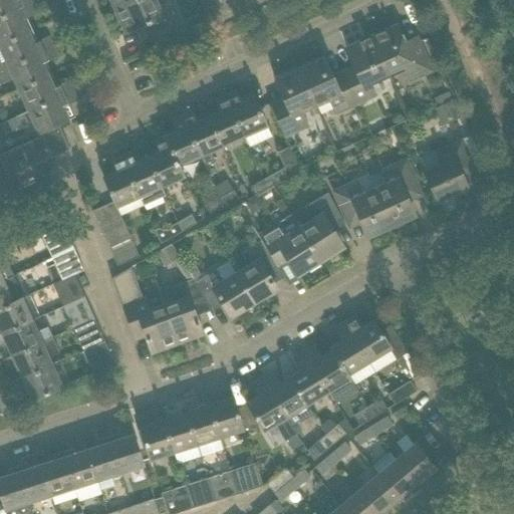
[(0,0),(0,17),(32,3),(30,0),(13,0),(14,0),(13,0),(0,0)]
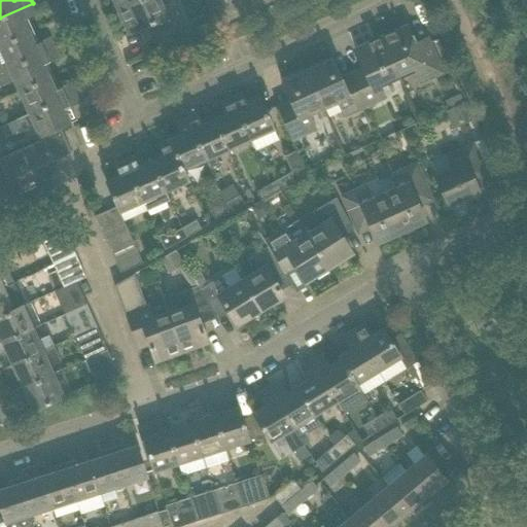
[(112,0),(117,9),(138,0),(112,0)]
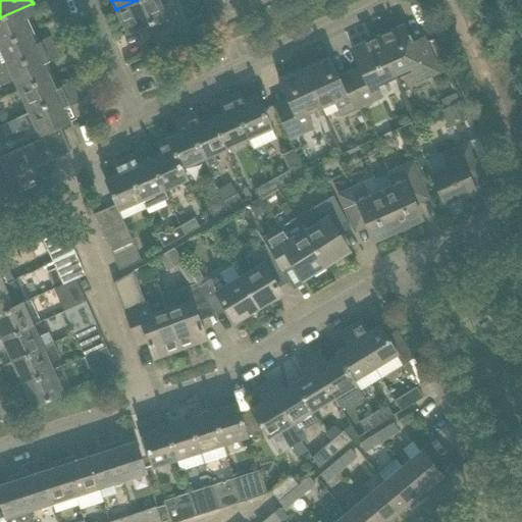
[(176,14),(172,5),(170,1),(159,6),(156,0),(137,0),(116,9),(127,34),(148,24),(153,36),(180,23),(176,14)]
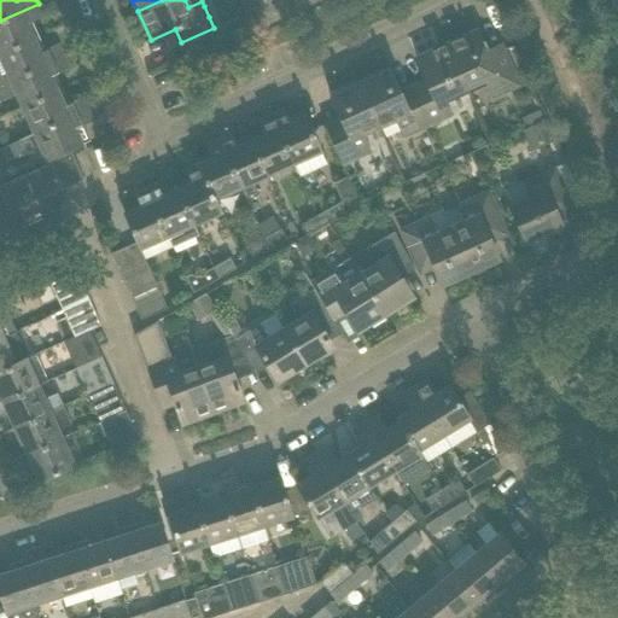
[(45,16),(39,4),(0,21),(0,53),(34,39),(27,23),(45,16)]
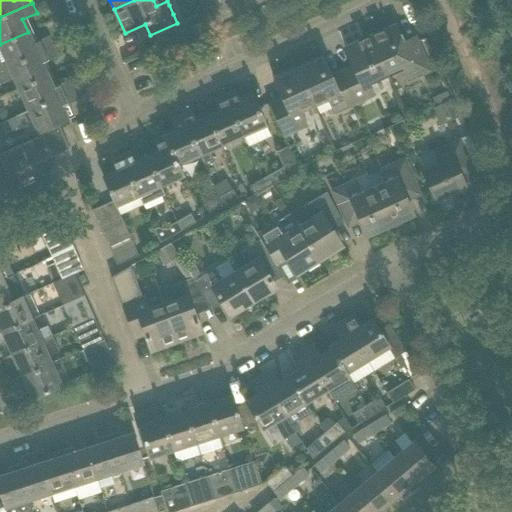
[(429,71),(416,42),(405,47),(395,25),(370,37),(386,73),(402,66),(408,80),(429,71)]
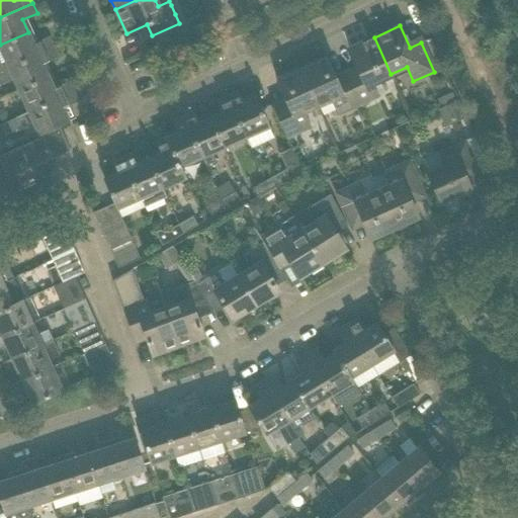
[(0,71),(8,68),(53,48),(49,37),(33,45),(28,32),(0,45),(0,71)]
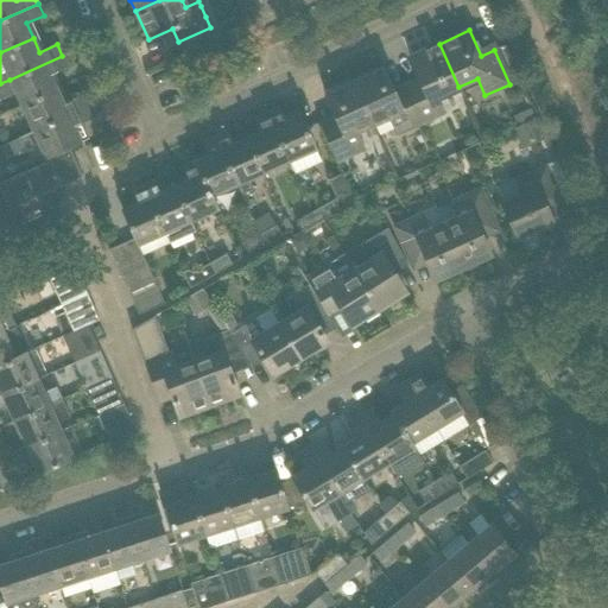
[(458,87),(439,44),(409,57),(418,77),(405,83),(423,124),(444,114),(437,97),(458,87)]
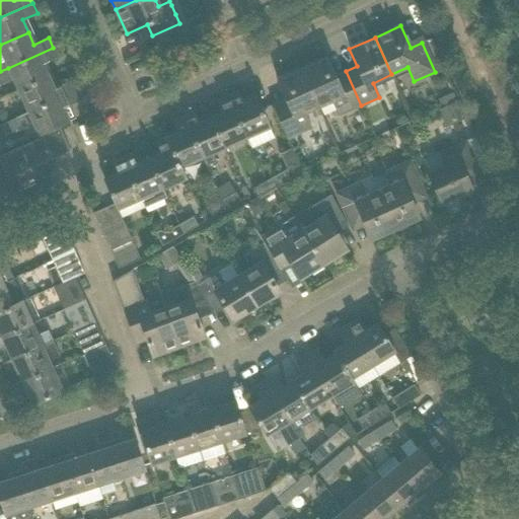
[(57,57),(53,48),(8,68),(0,71),(0,84),(13,79),(18,90),(48,76),(43,64),(57,57)]
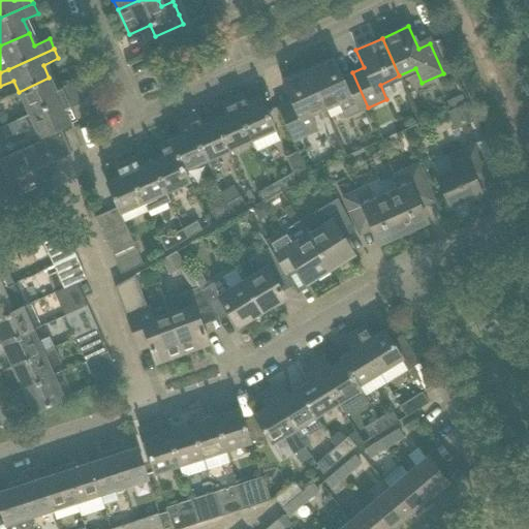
[(368,107),(356,81),(345,86),(333,60),(308,71),(324,110),(338,103),(345,118),(353,114),(368,107)]
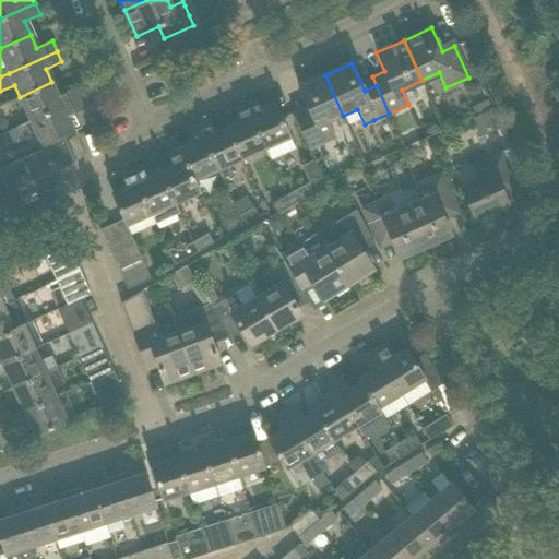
[(343,116),(325,75),(298,87),(311,116),(297,121),(309,149),(335,138),(329,122),(343,116)]
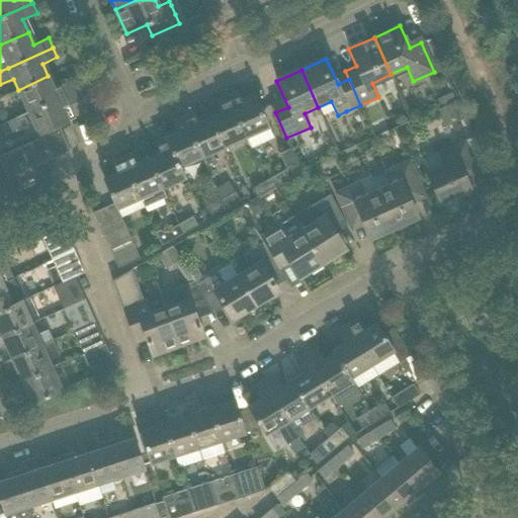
[(28,111),(73,92),(68,82),(54,89),(48,76),(18,90),(28,111)]
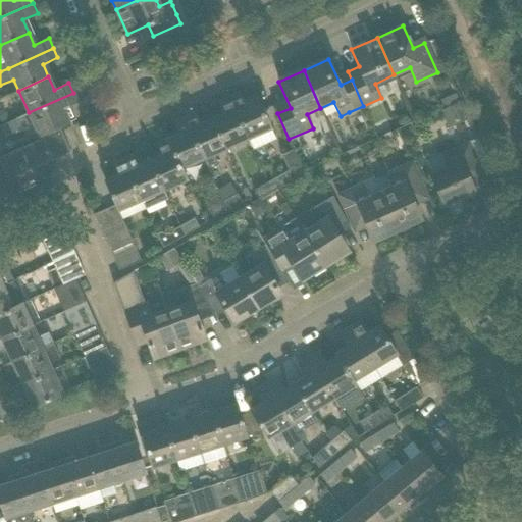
[(58,126),(74,119),(68,106),(77,102),(73,93),(29,112),(16,118),(20,127),(33,122),(39,136),(41,135),(42,138),(52,160),(70,152),(58,126)]
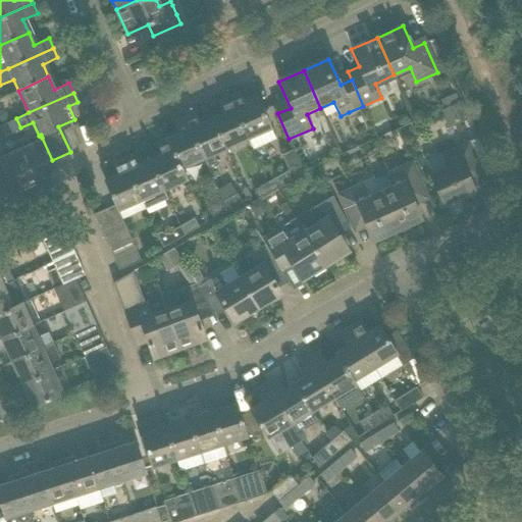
[(276,140),(265,115),(257,98),(244,104),(239,93),(229,97),(248,139),(253,150),(276,140)]
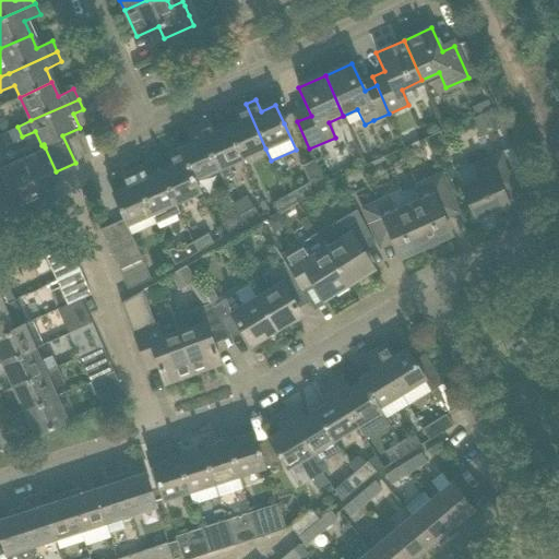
[(265,149),(246,104),(235,109),(240,121),(227,127),(241,159),(265,149)]
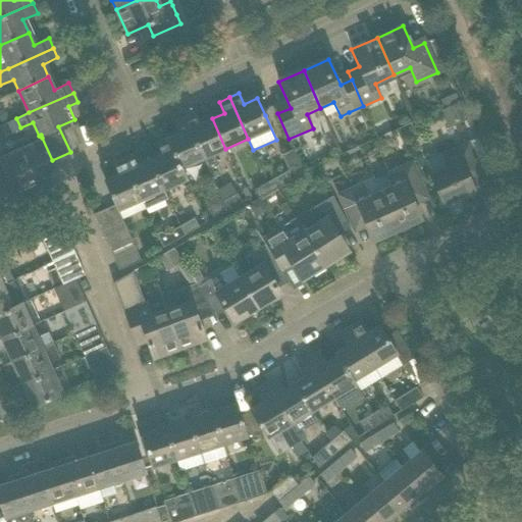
[(225,149),(212,118),(199,124),(194,113),(185,117),(203,159),(206,165),(215,161),(213,155),(225,149)]
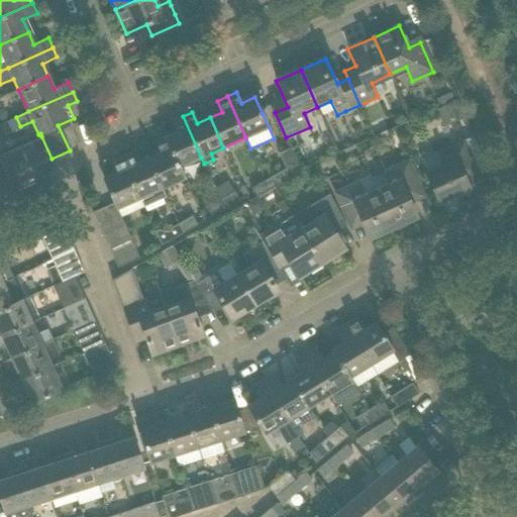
[(201,158),(183,116),(173,121),(178,131),(166,137),(179,168),(201,158)]
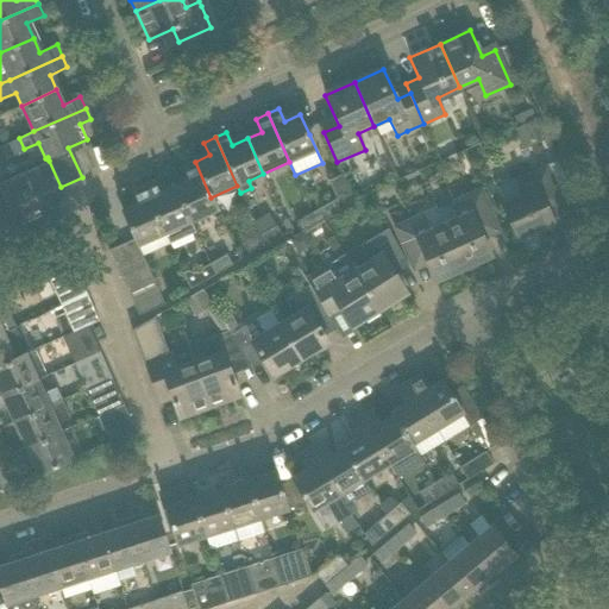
[(61,187),(49,161),(36,167),(48,193),(61,187)]
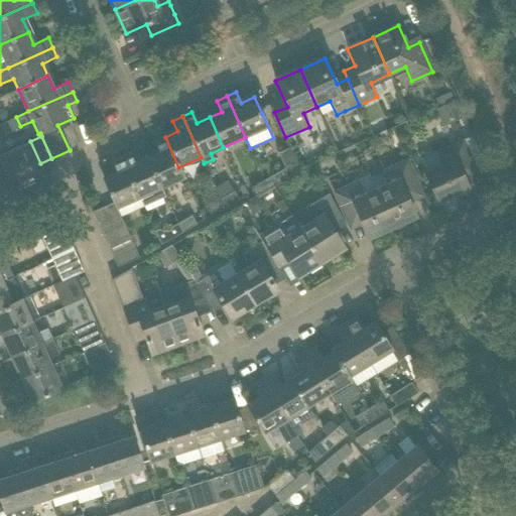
[(183,178),(178,167),(165,137),(155,141),(160,152),(148,158),(161,188),(183,178)]
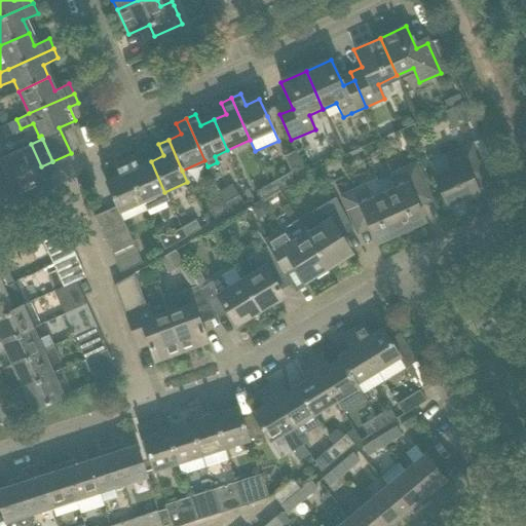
[(488,176),(479,157),(472,142),(443,155),(449,168),(434,176),(447,205),(478,192),(474,183),(488,176)]
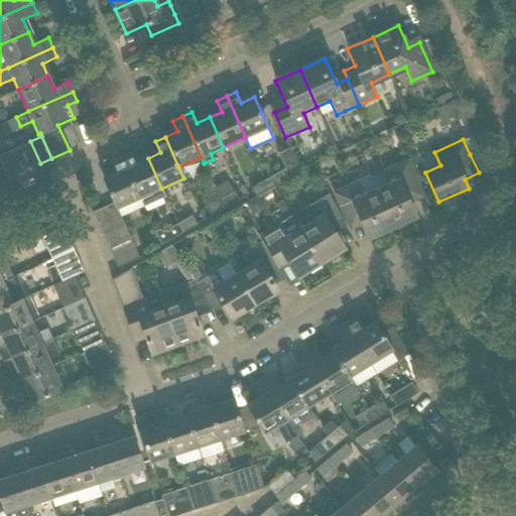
[(40,163),(30,141),(20,146),(29,168),(40,163)]
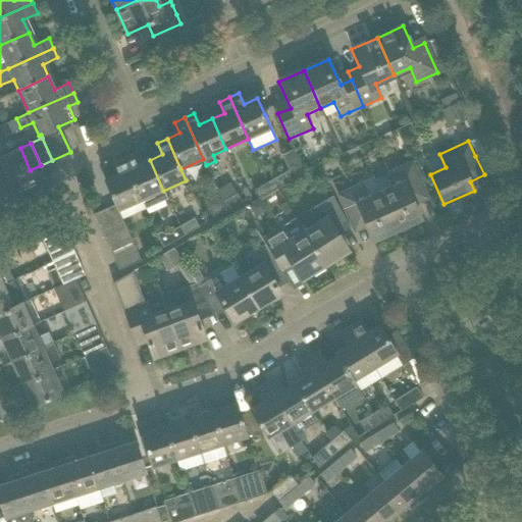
[(30,170),(20,148),(9,153),(19,175),(30,170)]
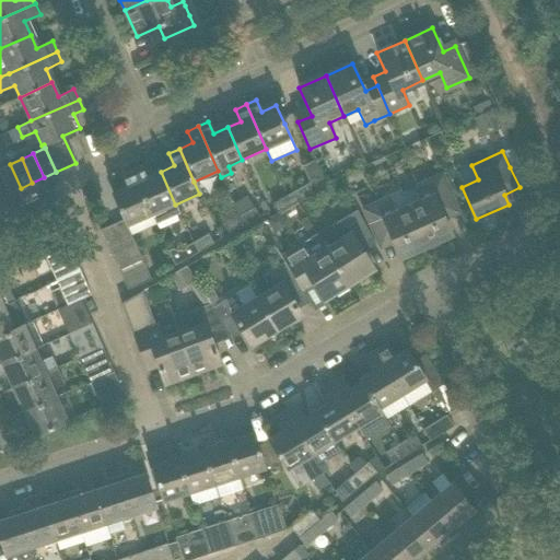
[(315,161),(302,166),(311,182),(287,195),(293,205),(326,186),(315,161)]
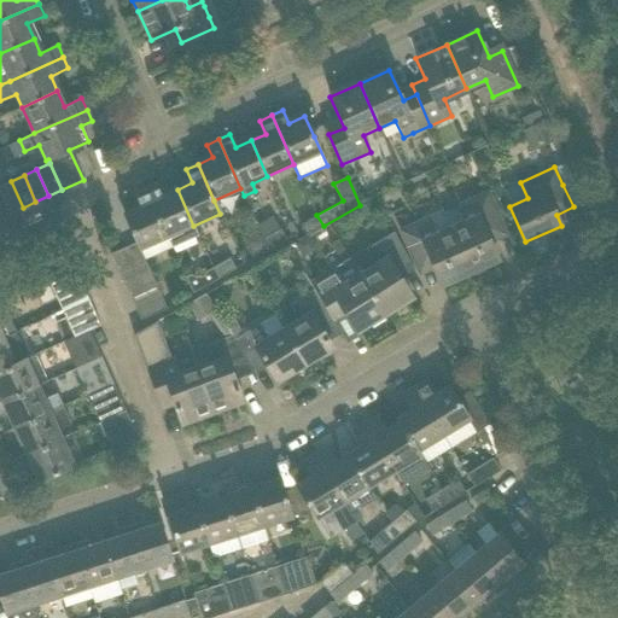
[(23,208),(11,181),(0,186),(0,193),(10,214),(23,208)]
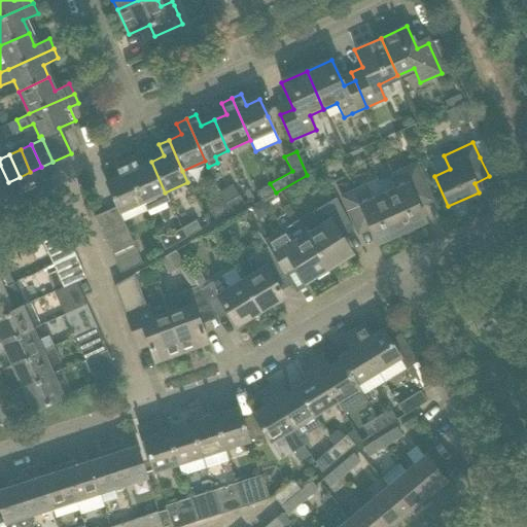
[(165,192),(151,162),(139,167),(134,155),(124,161),(143,202),(156,196),(160,204),(169,200),(165,192)]
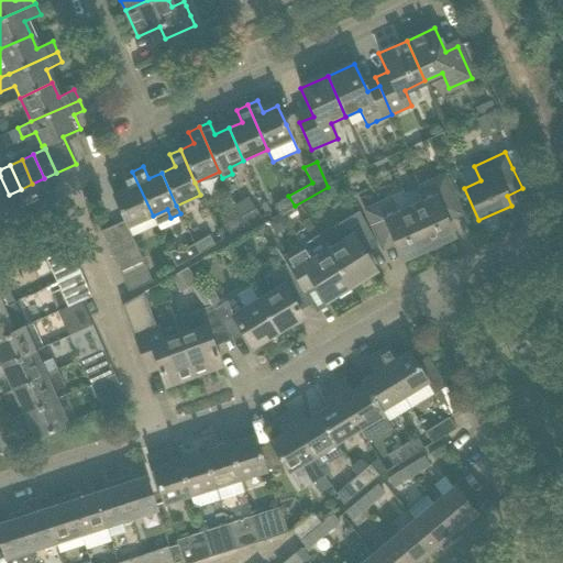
[(153,216),(132,172),(122,176),(128,188),(113,195),(124,221),(128,227),(153,216)]
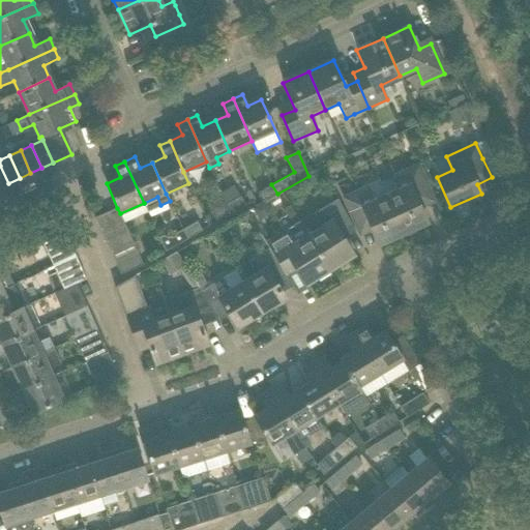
[(434,202),(425,183),(417,165),(393,176),(400,189),(386,196),(404,233),(428,223),(420,208),(434,202)]
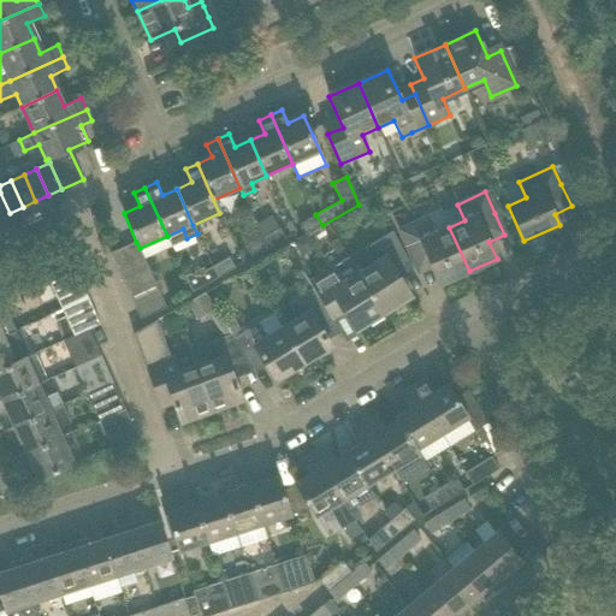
[(323,225),(315,214),(298,225),(306,235),(323,225)]
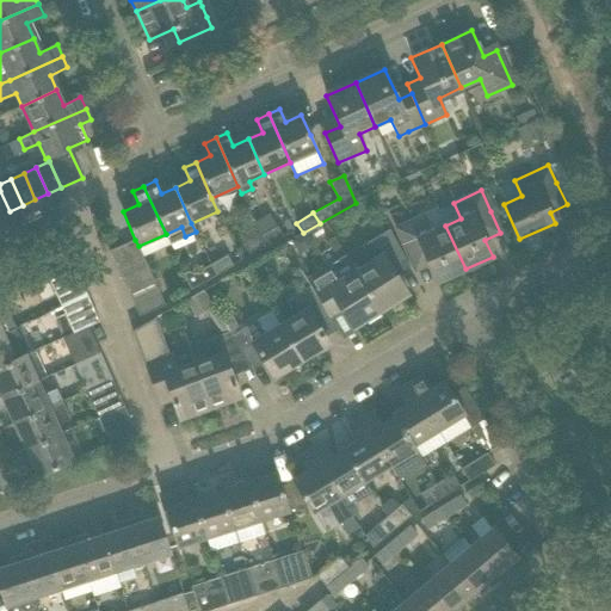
[(466,269),(445,226),(430,232),(423,216),(396,228),(412,263),(425,257),(437,282),(466,269)]
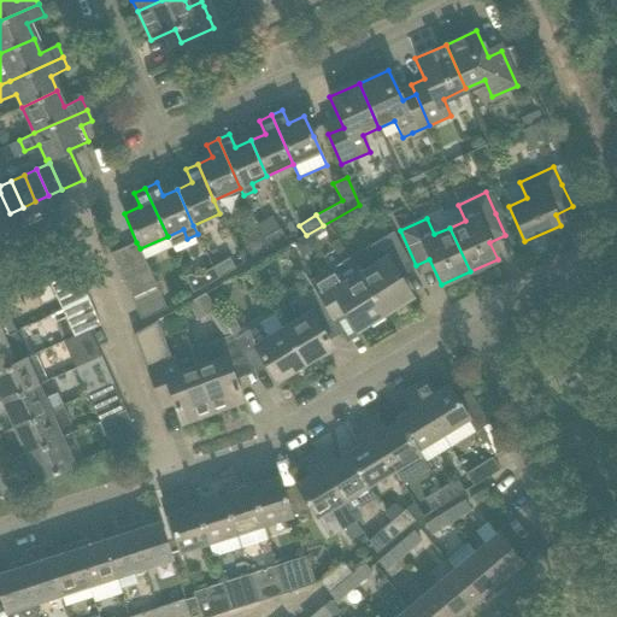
[(280,229),(263,239),(269,248),(286,239),(280,229)]
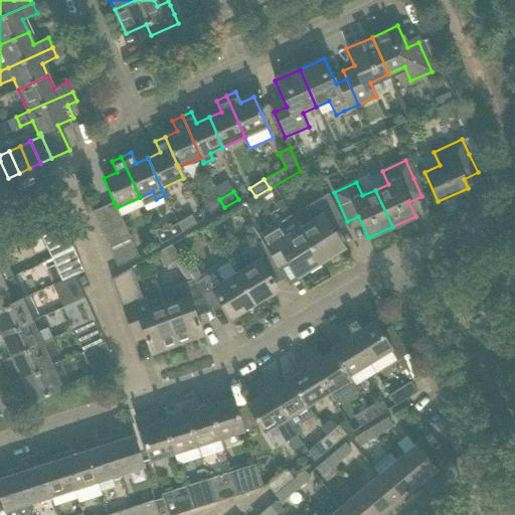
[(344,248),(330,225),(341,218),(328,193),(305,206),(313,219),(299,227),(321,263),(344,248)]
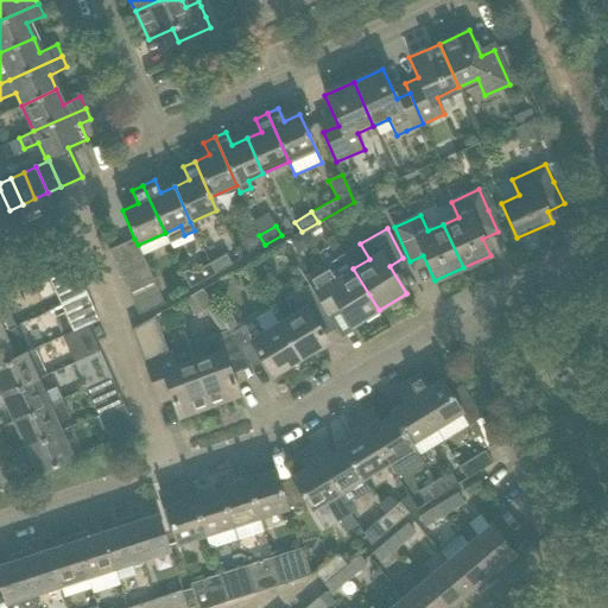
[(265,245),(259,235),(244,245),(248,254),(265,245)]
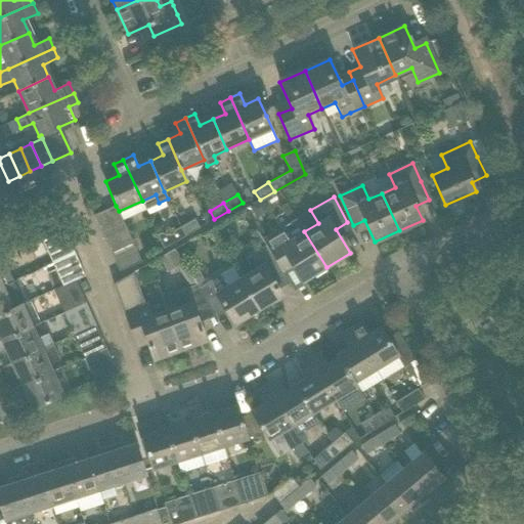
[(121,217),(119,211),(116,206),(93,215),(98,227),(121,217)]
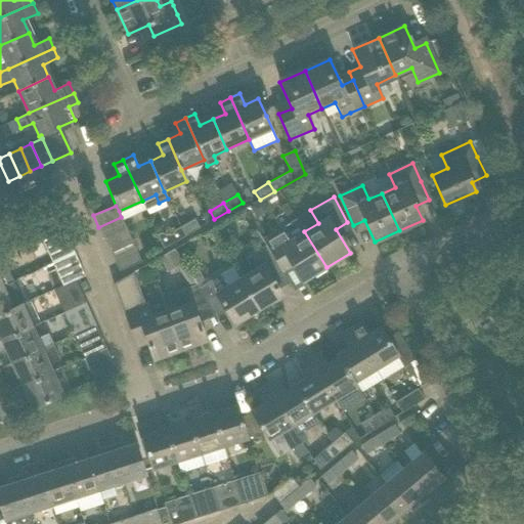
[(126,227),(121,217),(98,227),(103,237),(126,227)]
